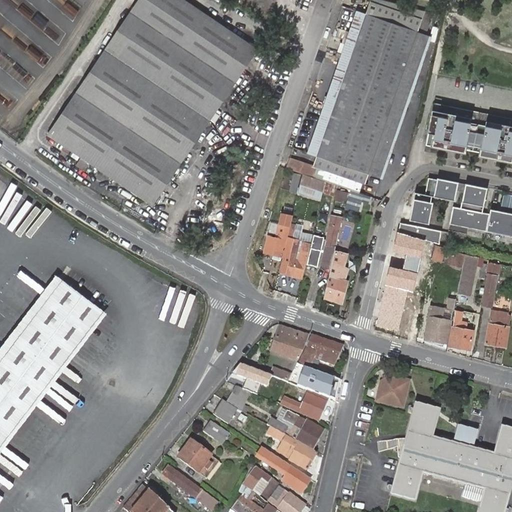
[(257,53),(179,0),(140,0),(49,135),(82,157),(76,165),(84,171),(90,163),(154,204),(257,53)]
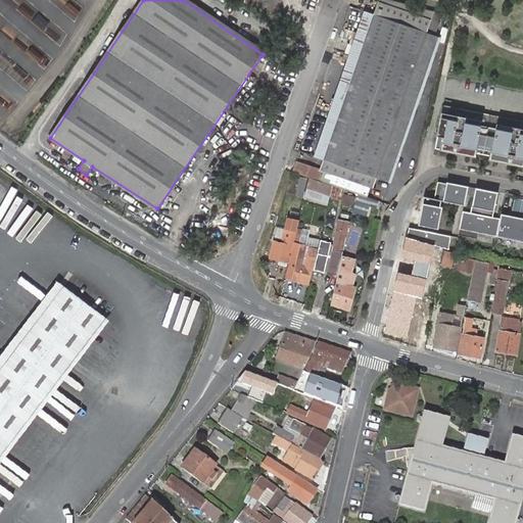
[(434,9),(399,0),(377,0),(373,12),(319,170),(295,161),(291,173),(300,176),(308,178),(321,181),(323,172),(372,186),(373,187),(376,176),(394,116),(400,119),(407,100),(400,98),(426,30),(434,9)]
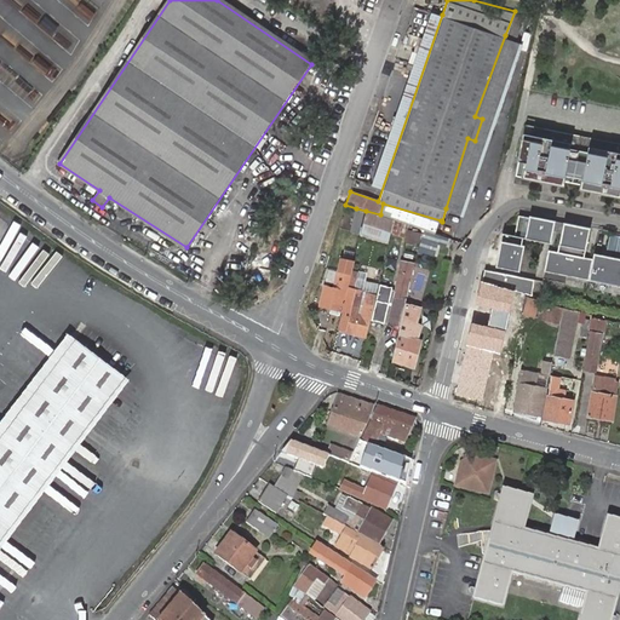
[(505,35),(475,116),(482,119),(475,141),(468,138),(446,208),(464,213),(520,40),(505,35)]
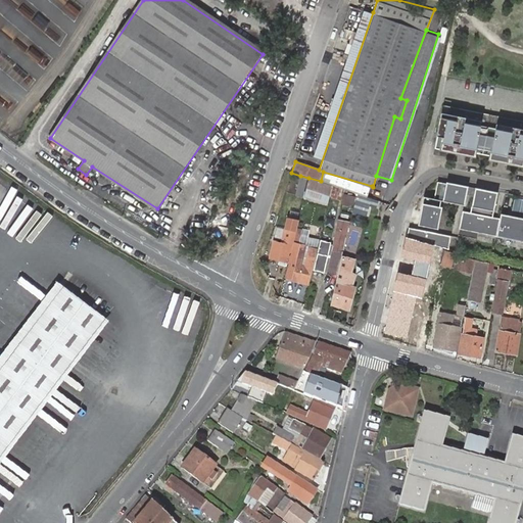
[(522,128),(441,112),(435,147),(522,164),(522,128)]
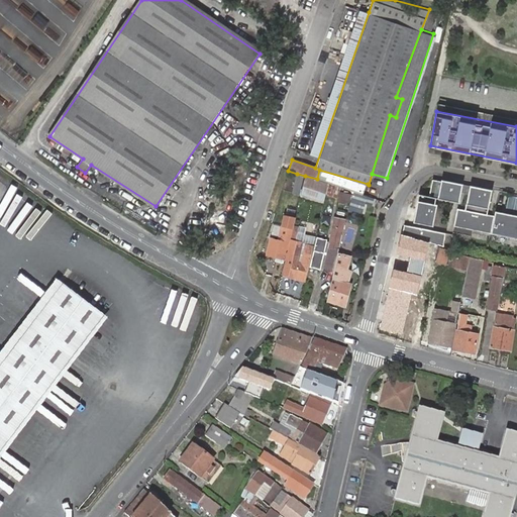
[(317,179),(329,183),(338,185),(352,190),(365,193),(368,184),(319,170),(317,179)]
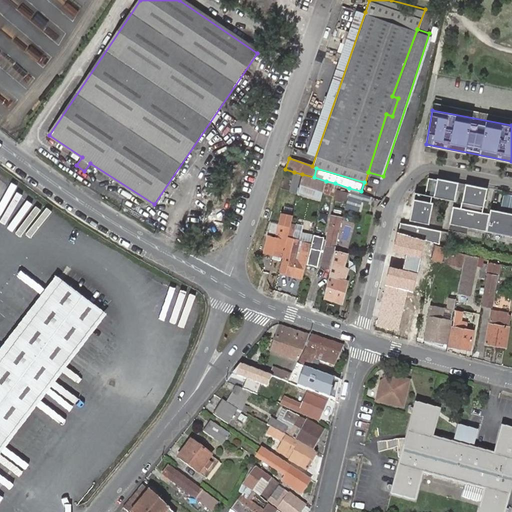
[(302,174),(294,172),(289,191),(297,193),(299,188),(302,174)]
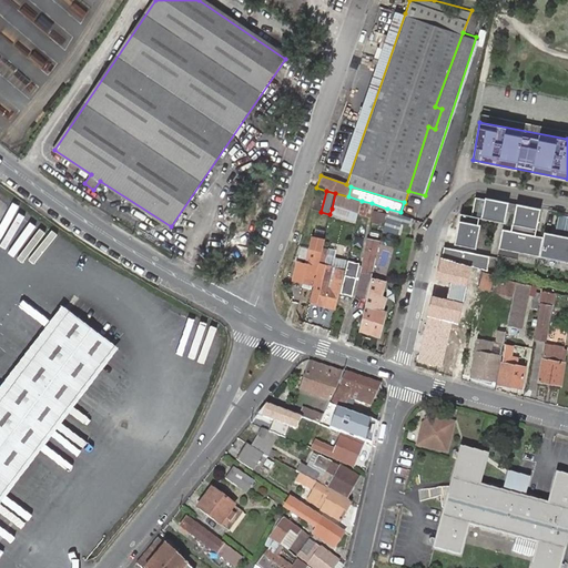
[(362,201),(348,196),(335,193),(332,209),(352,213),(350,221),(356,222),(358,214),(362,201)]
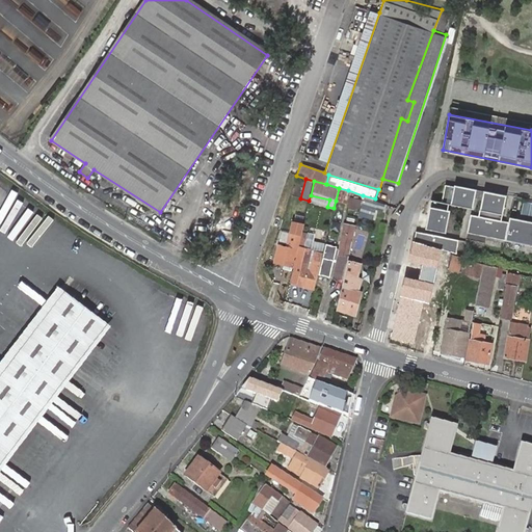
[(455,186),(446,184),(442,202),(449,203),(473,208),(477,189),(455,184),(455,186)]
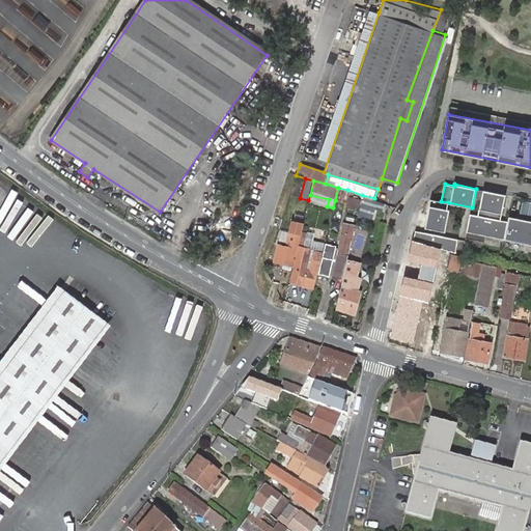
[(343,203),(347,190),(338,188),(335,200),(343,203)]
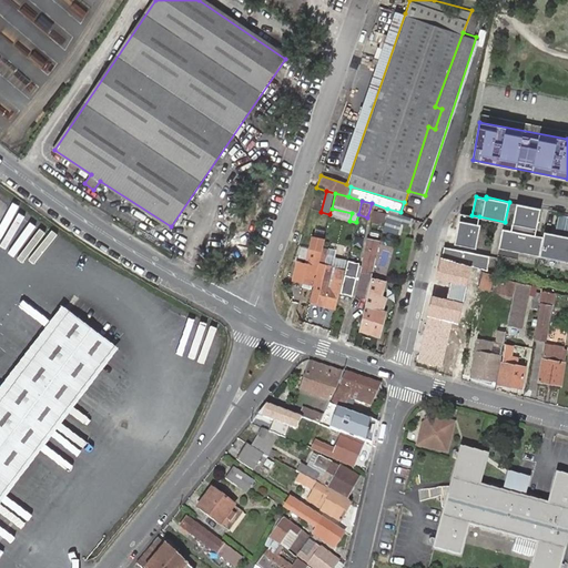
[(541,209),(517,203),(511,231),(536,235),(541,209)]
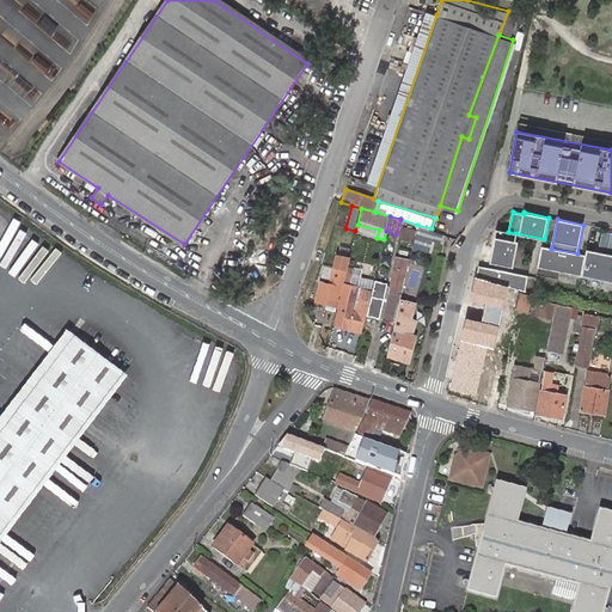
[(379,230),(357,225),(355,231),(355,233),(377,238),(379,230)]
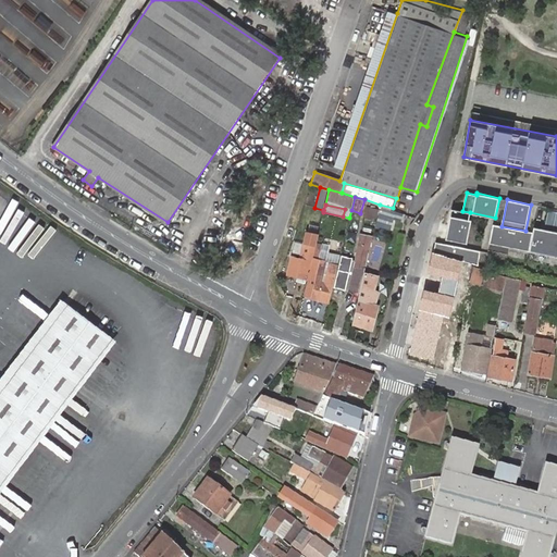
[(363,208),(364,219),(375,219),(375,208),(363,208)]
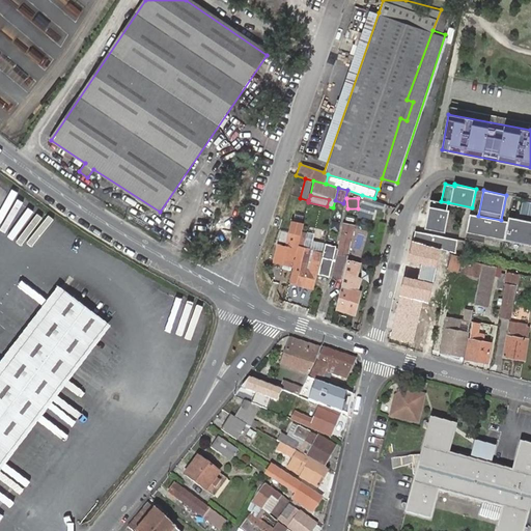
[(441,201),(431,199),(425,228),(445,231),(449,211),(446,210),(448,202),(441,201)]
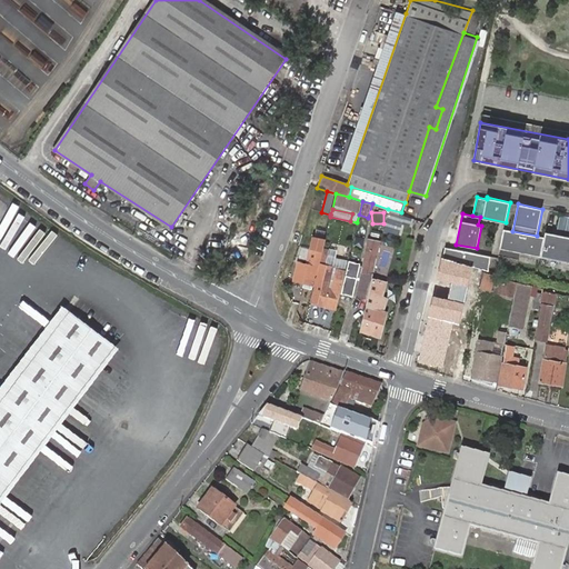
[(568,217),(561,215),(557,229),(568,231),(568,217)]
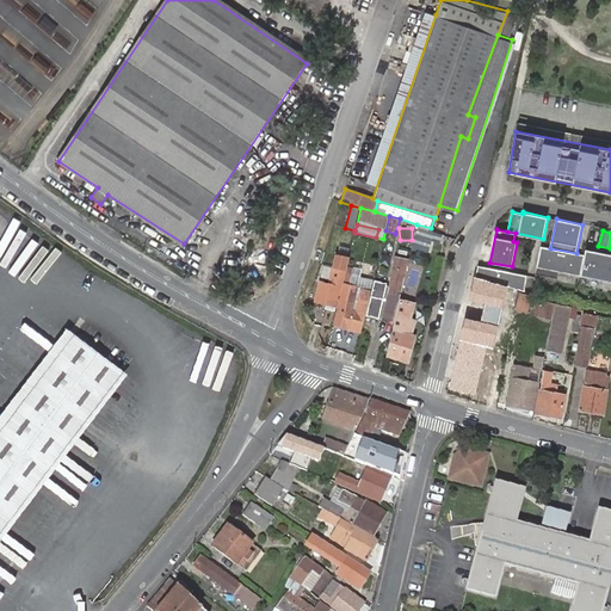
[(436,242),(415,236),(412,246),(424,250),(424,252),(432,254),(436,242)]
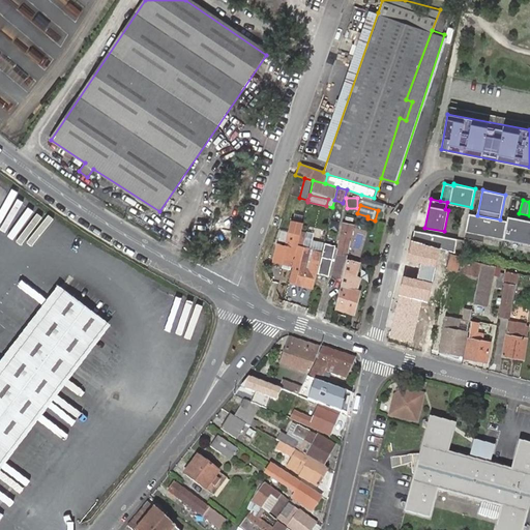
[(477,215),(469,214),(466,231),(504,238),(507,222),(500,219),(477,215)]
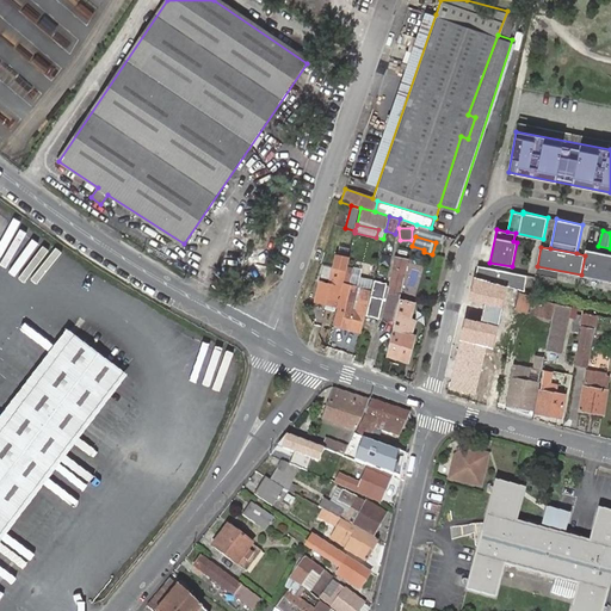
[(610,253),(586,248),(585,255),(581,275),(610,281),(610,253)]
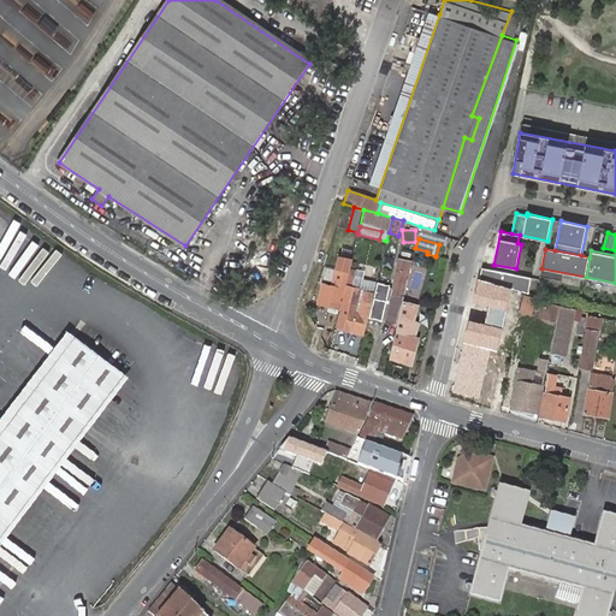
[(339,264),(337,270),(347,273),(349,266),(339,264)]
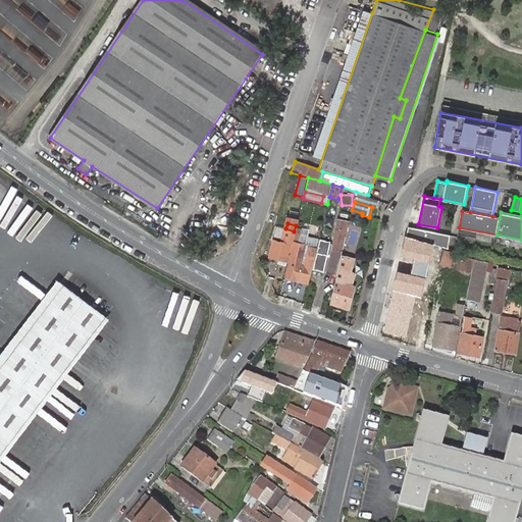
[(346,225),(336,223),(331,248),(327,247),(328,244),(319,242),(312,272),(321,274),(325,257),(329,257),(325,275),(335,277),(340,259),(344,244),(342,243),(346,225)]
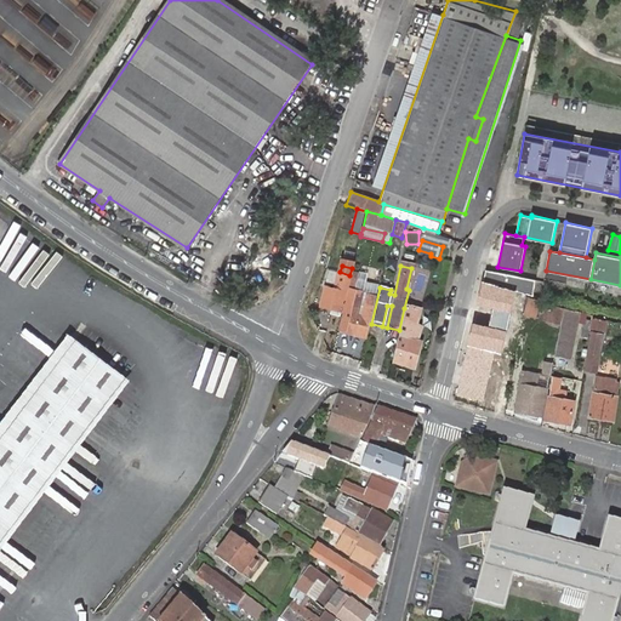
[(536,279),(486,269),(482,280),(517,290),(533,295),(536,279)]
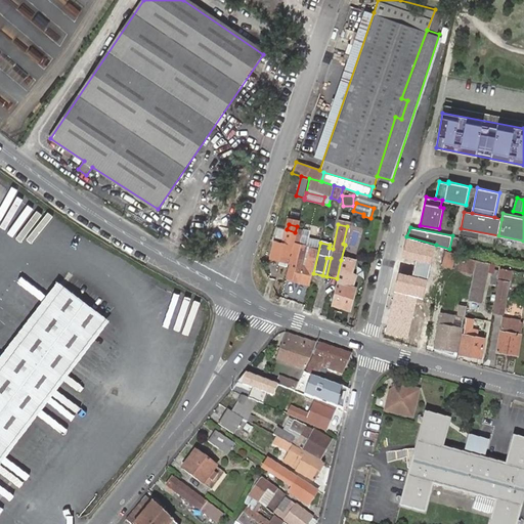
[(271,258),(281,260),(289,262),(295,232),(287,229),(284,245),(274,243),(271,258)]
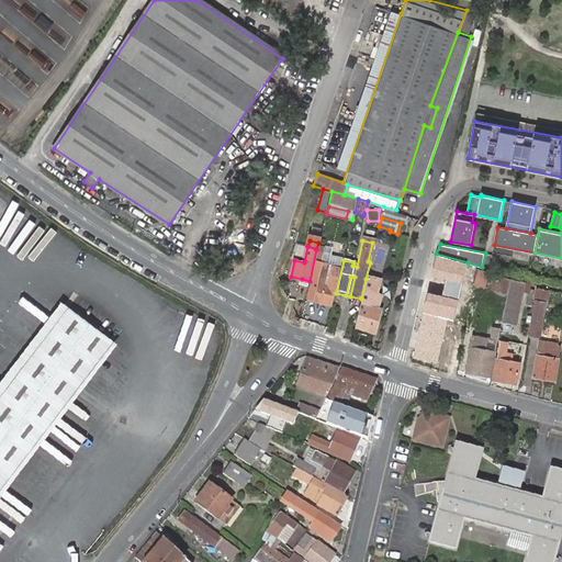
[(330,248),(319,246),(307,298),(333,303),(344,257),(329,254),(330,248)]
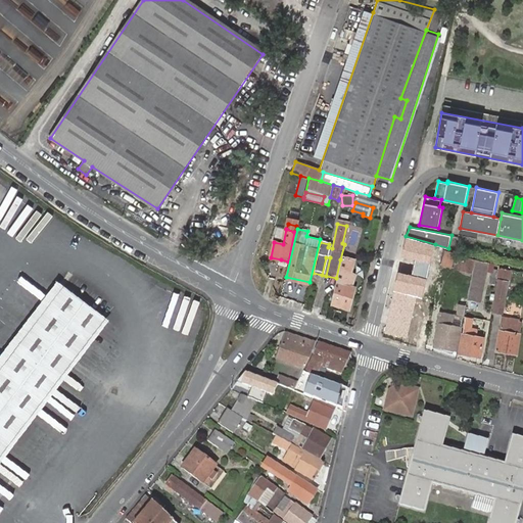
[(435,244),(406,236),(401,254),(417,258),(412,276),(398,273),(384,332),(407,337),(417,297),(422,298),(435,244)]
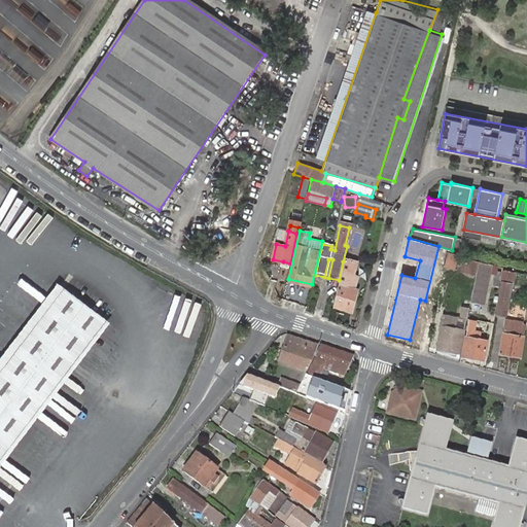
[(465,256),(456,253),(453,267),(462,269),(465,256)]
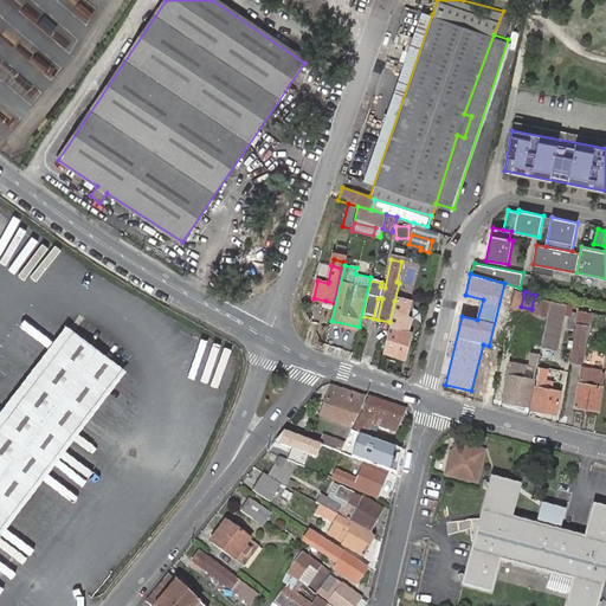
[(535,295),(532,309),(532,310),(548,315),(552,300),(535,295)]
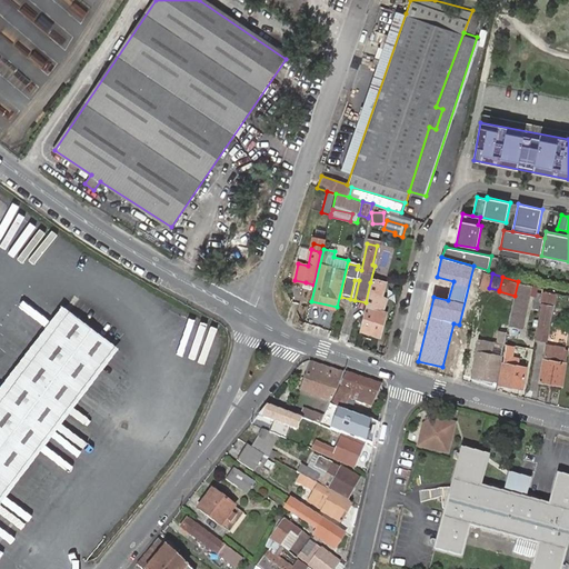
[(515,296),(509,323),(525,327),(533,286),(518,281),(515,296)]
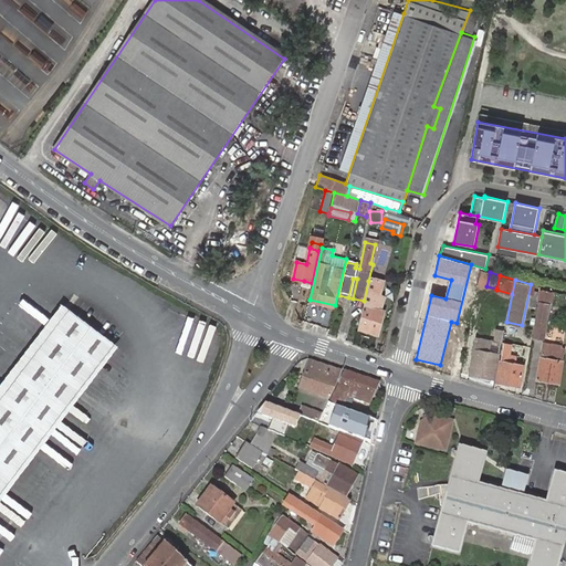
[(364,301),(357,329),(378,334),(383,310),(379,310),(383,296),(377,295),(379,283),(368,281),(364,301)]
